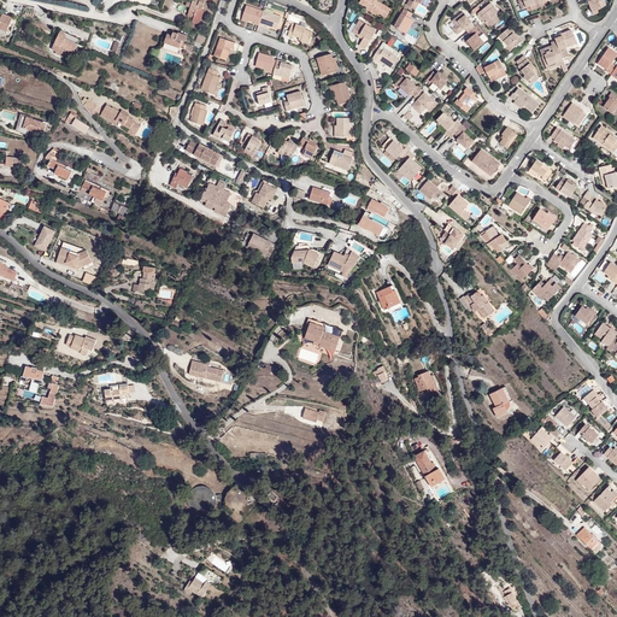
[(201,6),(204,0),(186,0),(184,4),(188,5),(187,10),(194,12),(193,16),(192,19),(198,22),(203,10),(201,7),(201,6)]
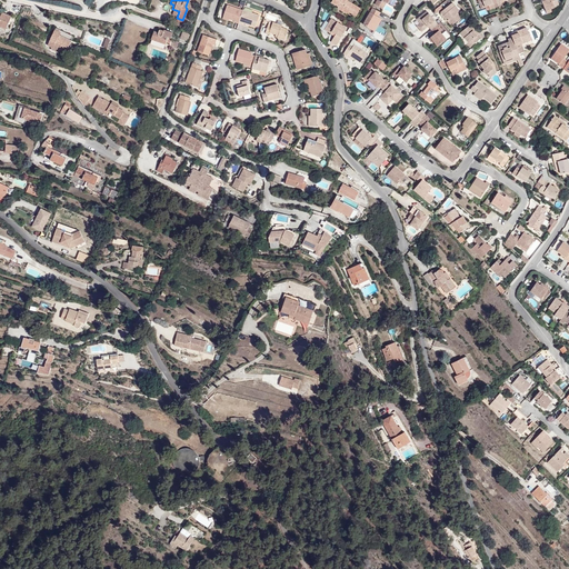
[(358,11),(347,3),(341,1),(341,0),(332,0),(330,3),(337,7),(335,10),(340,13),(341,10),(353,18),(358,11)]
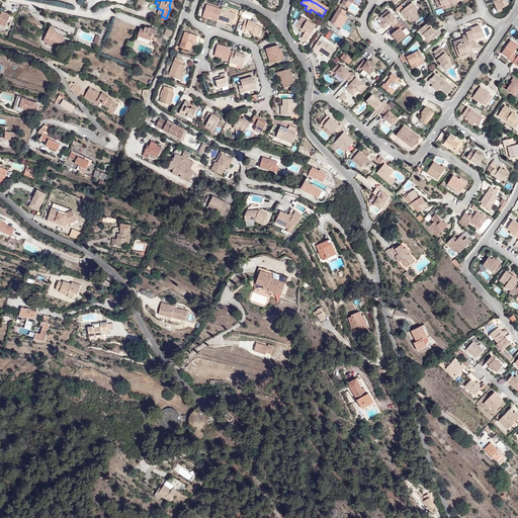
[(347,9),(349,4),(345,2),(342,0),(340,4),(347,9)]
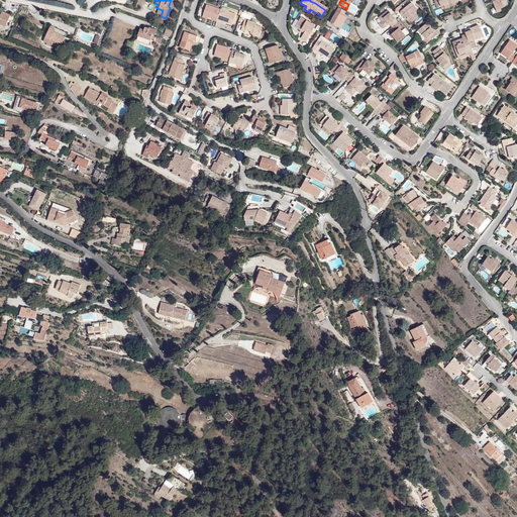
[(504,0),(503,0),(488,0),(489,1),(491,0),(494,11),(504,7),(502,1),(504,0)]
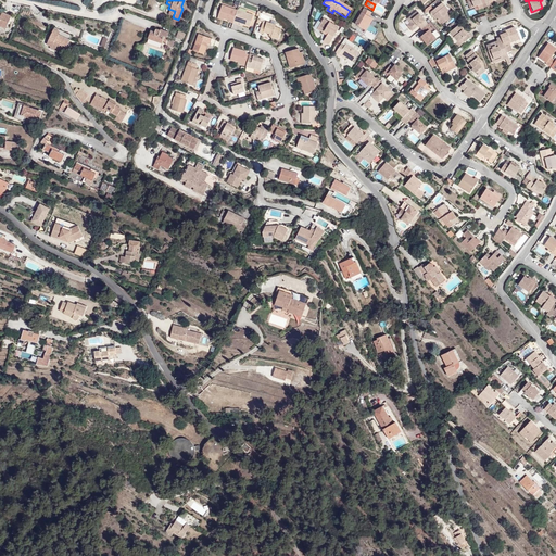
[(451,17),(447,14),(442,8),(445,5),(442,2),(430,12),(440,26),(451,17)]
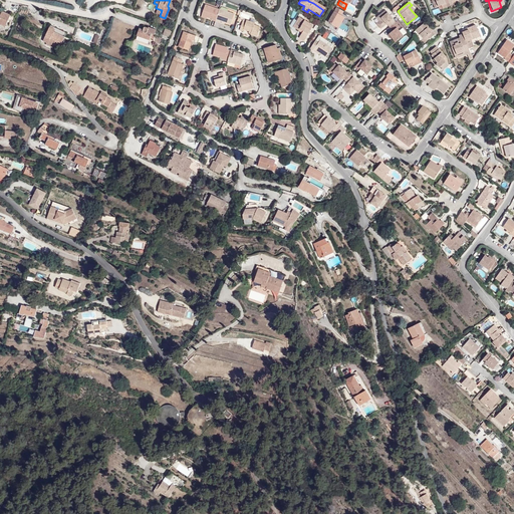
[(216,22),(221,9),(205,4),(201,18),(208,20),(208,18),(212,19),(212,21),(216,22)]
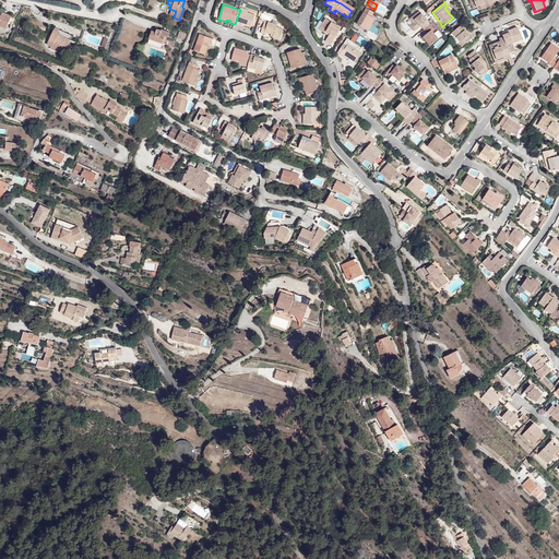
[(356,25),(368,31),(371,24),(367,22),(372,12),(365,8),(356,25)]
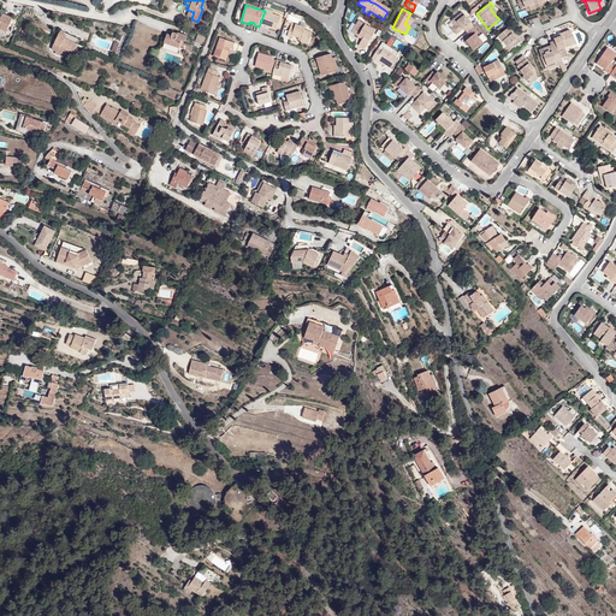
[(278,30),(283,16),(265,10),(265,11),(259,27),(270,30),(271,28),(278,30)]
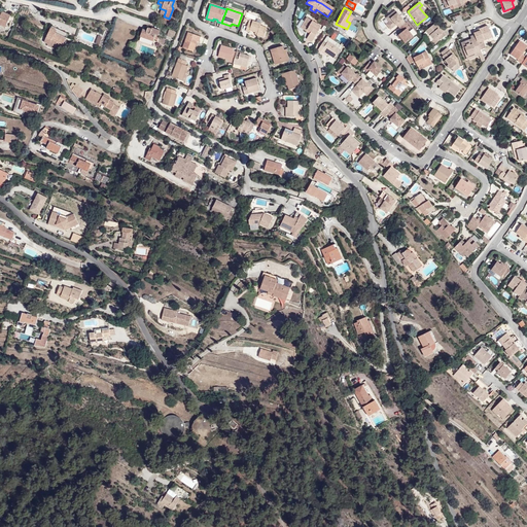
[(296,8),(295,16),(302,18),(304,9),(296,8)]
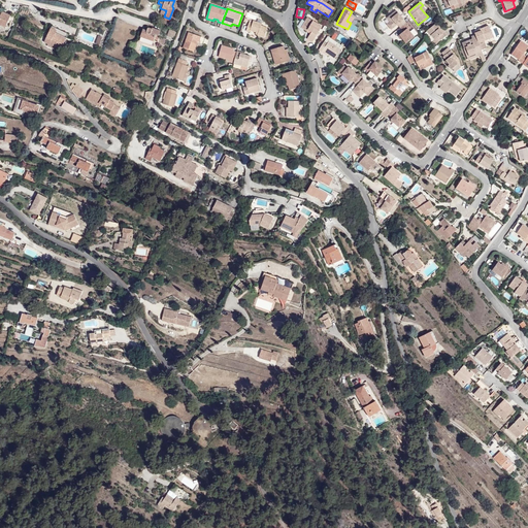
[(399,28),(405,23),(396,10),(386,18),(390,22),(386,24),(390,30),(397,25),(399,28)]
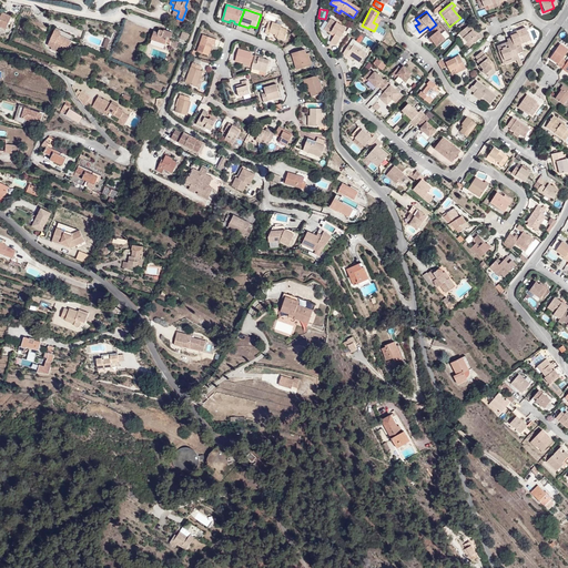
[(0,26),(7,29),(12,17),(2,12),(1,16),(0,14),(0,26)]
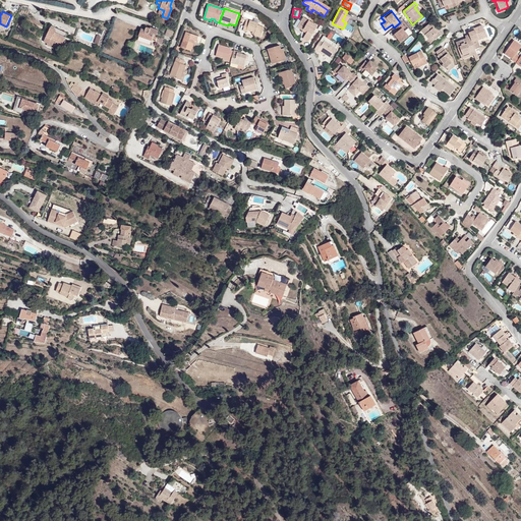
[(306,41),(315,25),(301,16),(295,27),(303,34),(301,38),(306,41)]
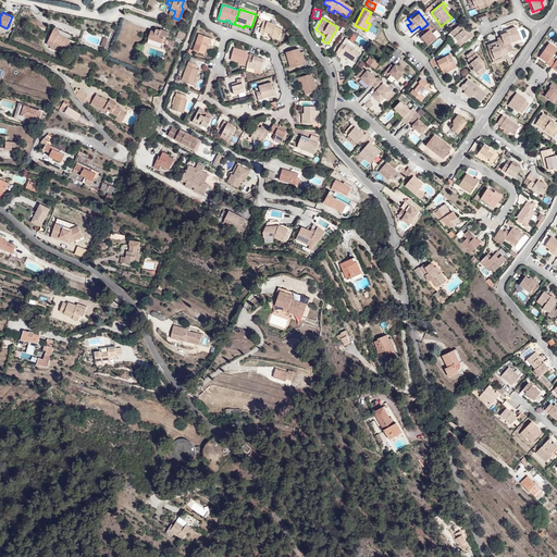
[(280,40),(283,29),(276,27),(277,26),(268,22),(267,26),(263,25),(260,33),(264,34),(264,33),(270,35),(270,36),(280,40)]
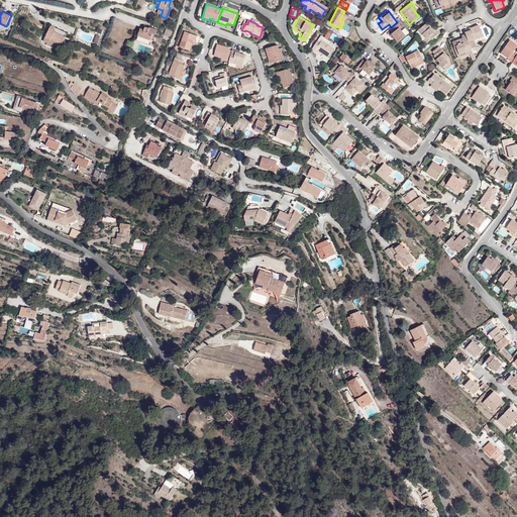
[(432,33),(427,28),(430,25),(426,21),(417,30),(421,34),(422,33),(427,38),(425,40),(427,43),(437,33),(435,30),(432,33)]
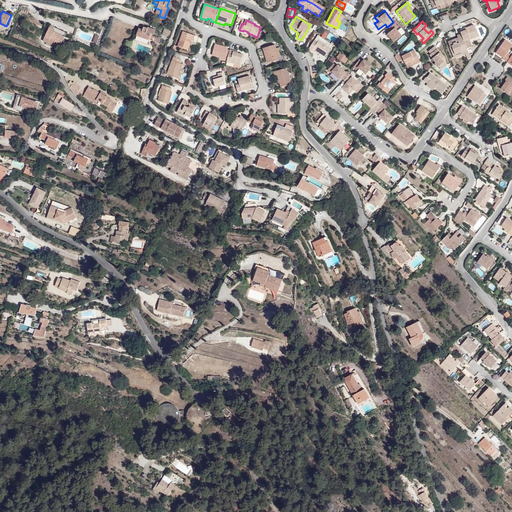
[(390,31),(387,34),(390,38),(393,42),(401,36),(394,28),(397,26),(393,22),(387,27),(390,31)]
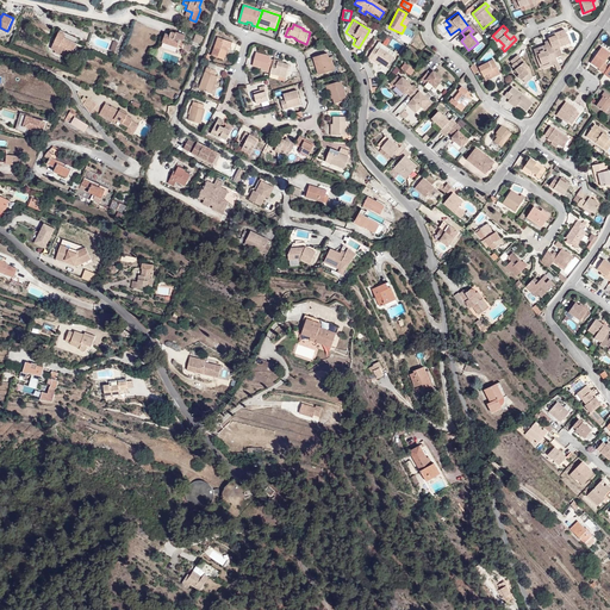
[(405,27),(400,38),(409,42),(414,31),(405,27)]
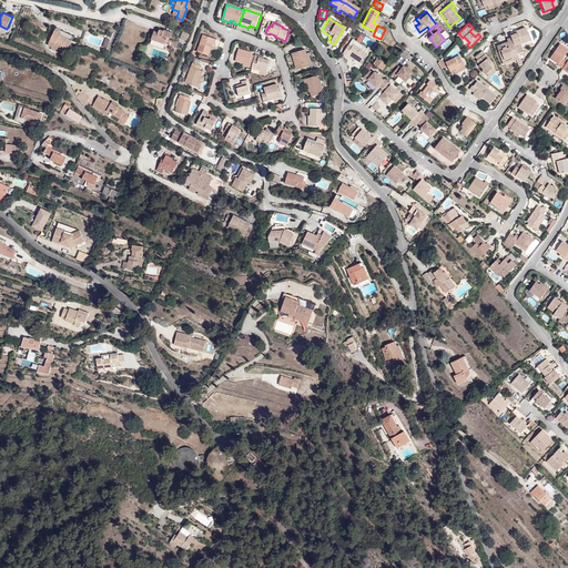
[(534,39),(530,32),(528,32),(526,27),(510,32),(519,53),(525,51),(521,43),(534,39)]
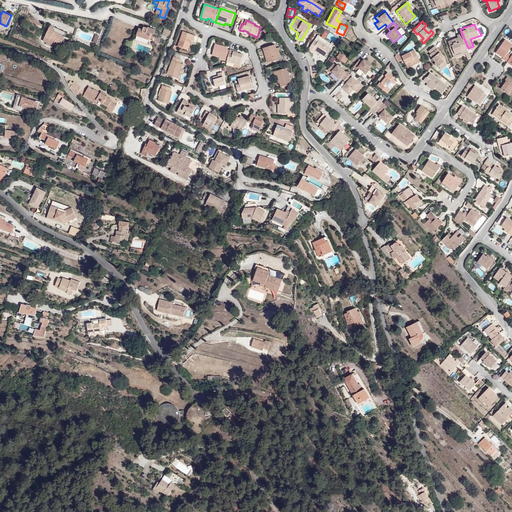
[(64,39),(66,33),(49,26),(48,28),(55,31),(53,35),(64,39)]
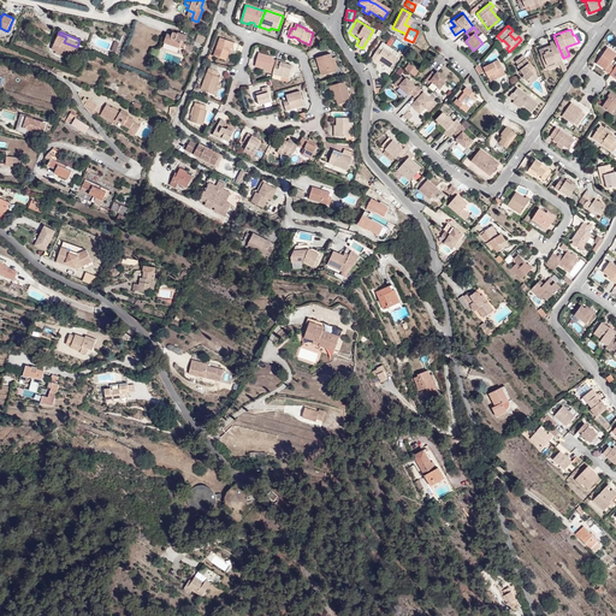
[(187,42),(189,35),(178,31),(177,34),(172,31),(171,34),(167,33),(164,42),(179,47),(179,46),(184,47),(187,42)]
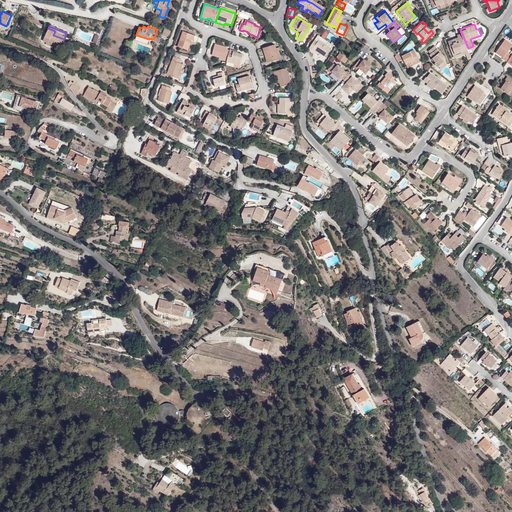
[(53,35),(55,31),(48,28),(43,41),(60,48),(64,39),(53,35)]
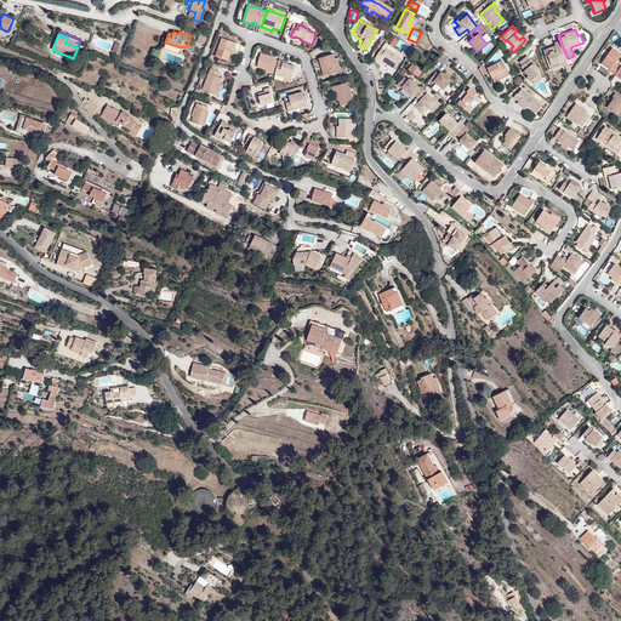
[(234,56),(239,44),(224,38),(220,47),(216,56),(229,62),(232,55),(234,56)]
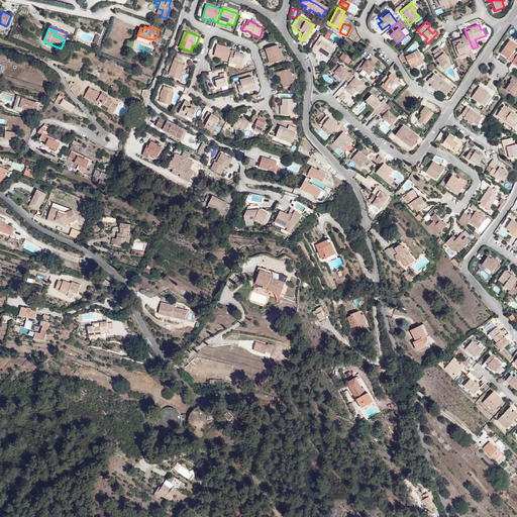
[(473,48),(466,32),(460,34),(461,37),(451,41),(453,46),(456,45),(460,55),(464,53),(473,49),(473,48)]
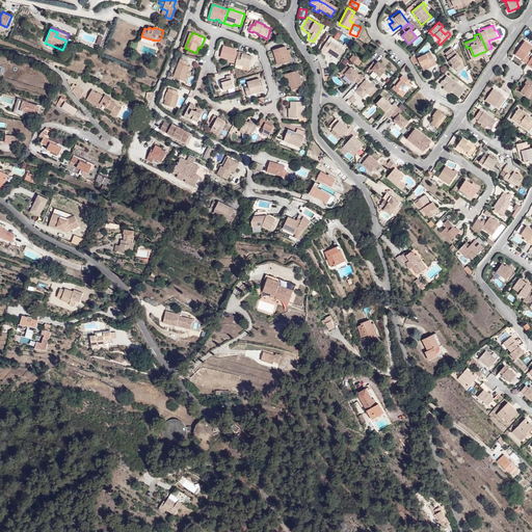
[(167,46),(169,40),(162,36),(160,42),(160,43),(167,46)]
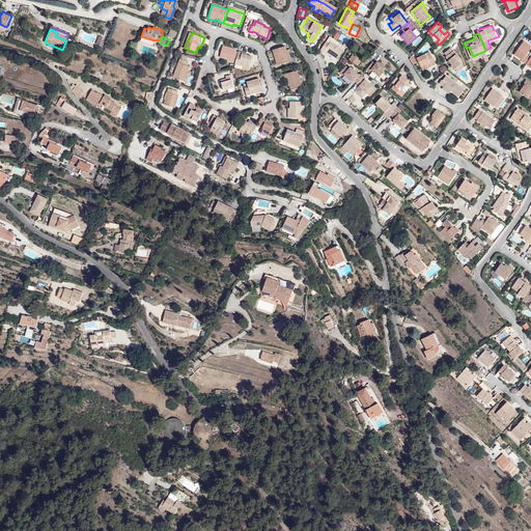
[(330,39),(342,49),(344,46),(330,36),(320,50),(323,52),(325,50),(324,50),(330,39)]
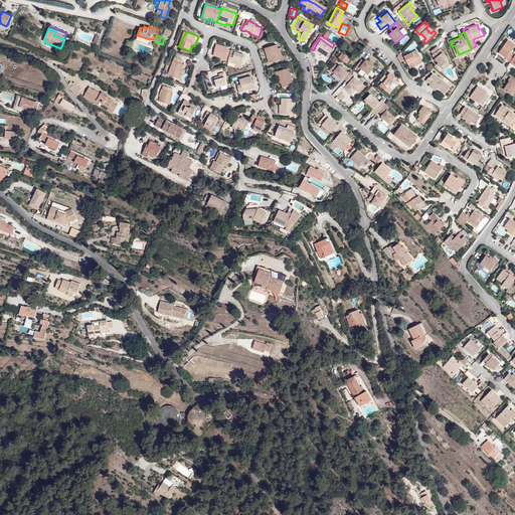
[(332,47),(320,38),(314,48),(326,56),(332,47)]
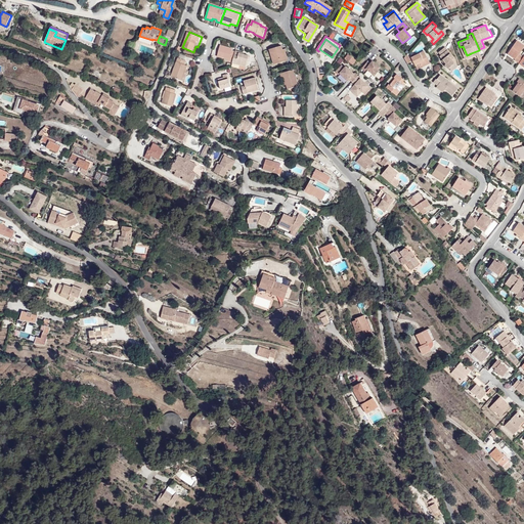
[(520,54),(523,48),(523,47),(517,42),(508,55),(519,63),(523,57),(520,54)]
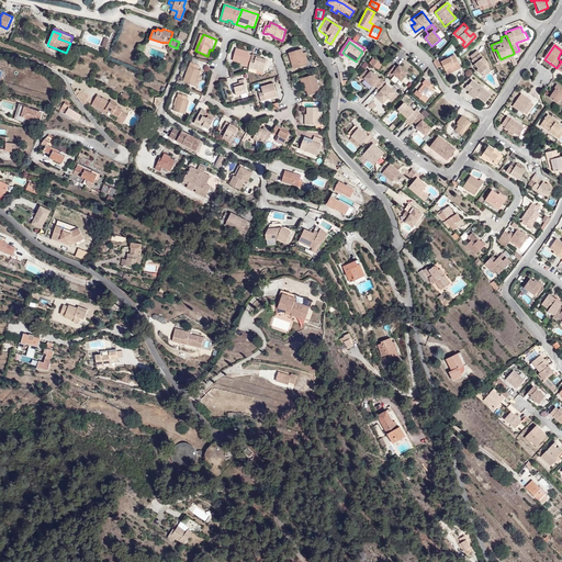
[(464,56),(471,49),(469,46),(461,53),(464,56)]
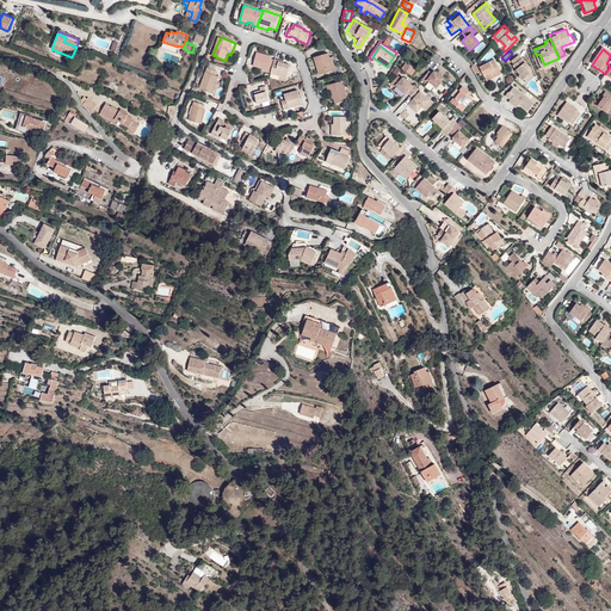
[(271,74),(276,60),(257,53),(252,65),(260,68),(260,71),(271,74)]
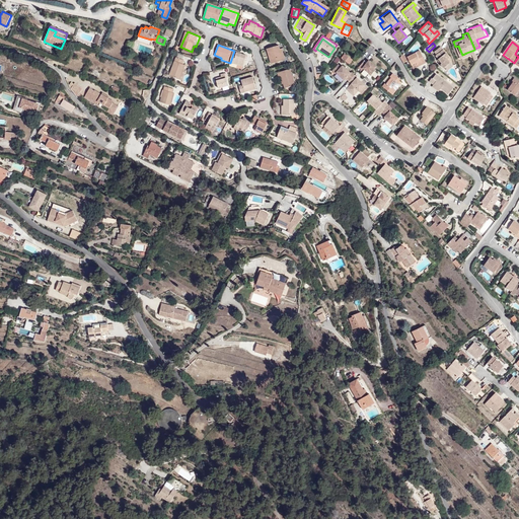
[(462,55),(458,46),(455,47),(461,60),(468,57),(466,53),(462,55)]
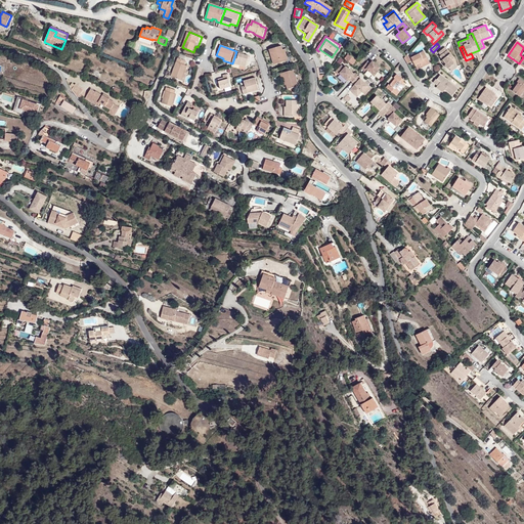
[(289,61),(286,50),(281,50),(280,47),(269,51),(272,66),(289,61)]
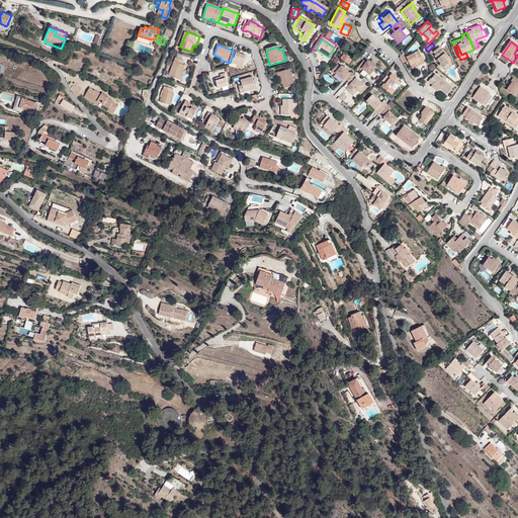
[(447,60),(449,58),(439,47),(434,53),(436,55),(435,56),(437,59),(441,64),(440,65),(442,68),(444,68),(450,63),(447,60)]
